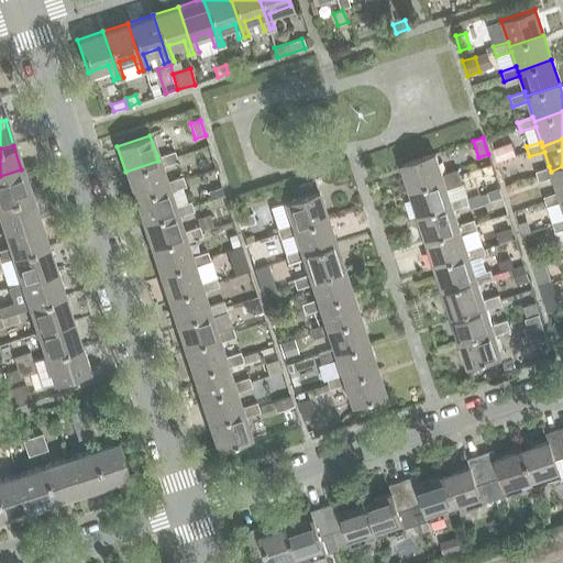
[(492,150),(497,162),(509,157),(505,145),(492,150)]
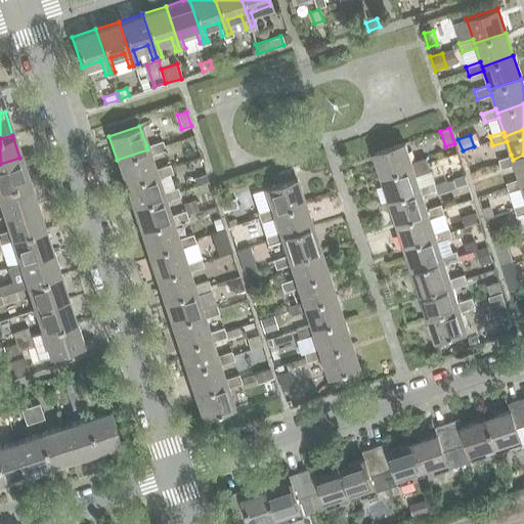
[(161,141),(146,145),(147,149),(117,160),(124,183),(156,173),(154,169),(149,155),(163,150),(161,141)]
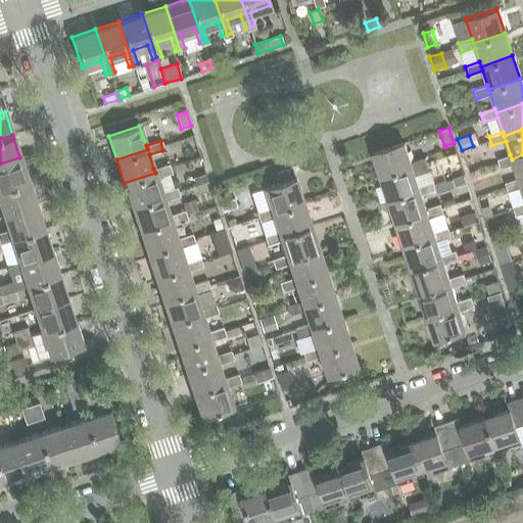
[(372,152),(380,176),(411,167),(409,161),(402,142),(372,152)]
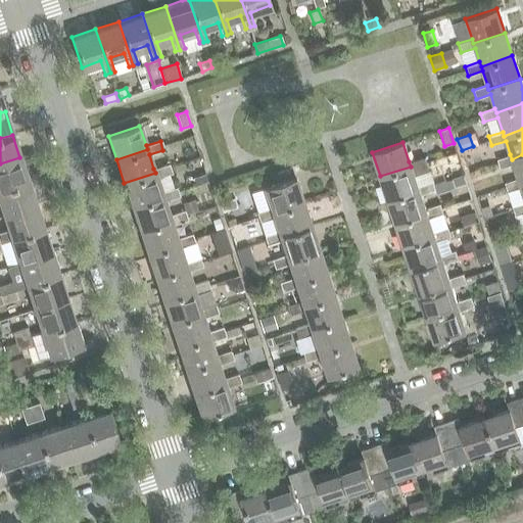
[(522,154),(512,159),(510,154),(495,159),(498,169),(513,163),(518,178),(519,182),(522,180),(522,154)]
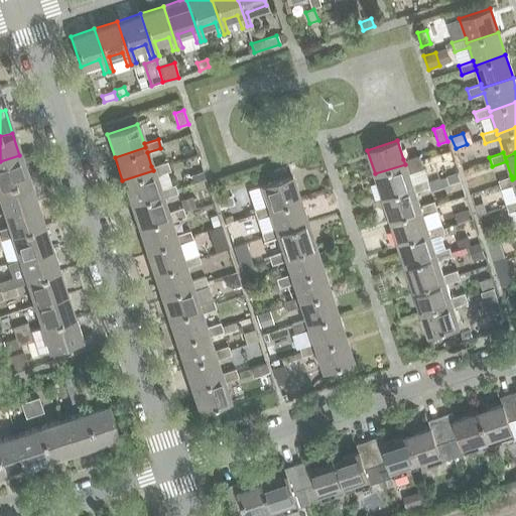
[(375,173),(382,197),(413,186),(411,181),(406,168),(420,163),(417,154),(403,159),(405,164),(375,173)]
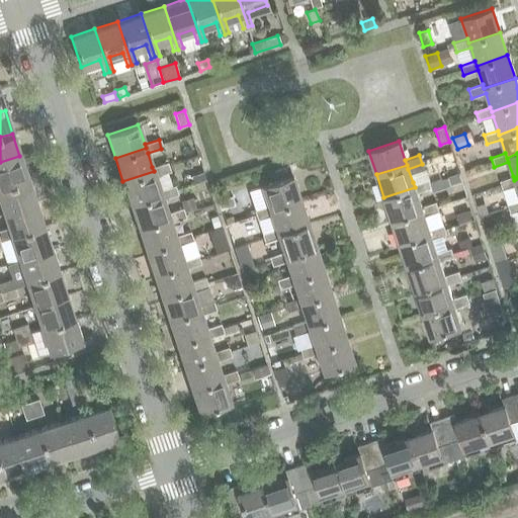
[(0,188),(27,179),(19,156),(0,162),(0,188)]
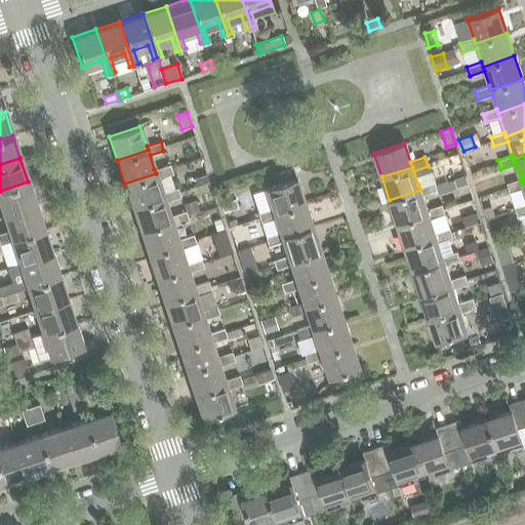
[(168,164),(154,169),(156,173),(124,184),(132,207),(163,197),(162,193),(157,178),(171,173),(168,164)]
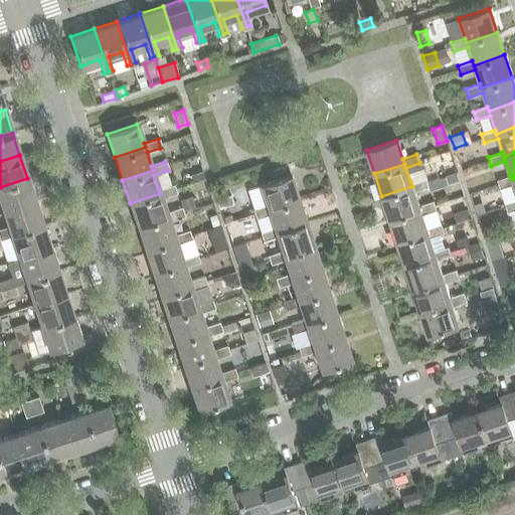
[(446,166),(431,171),(434,180),(449,175),(446,166)]
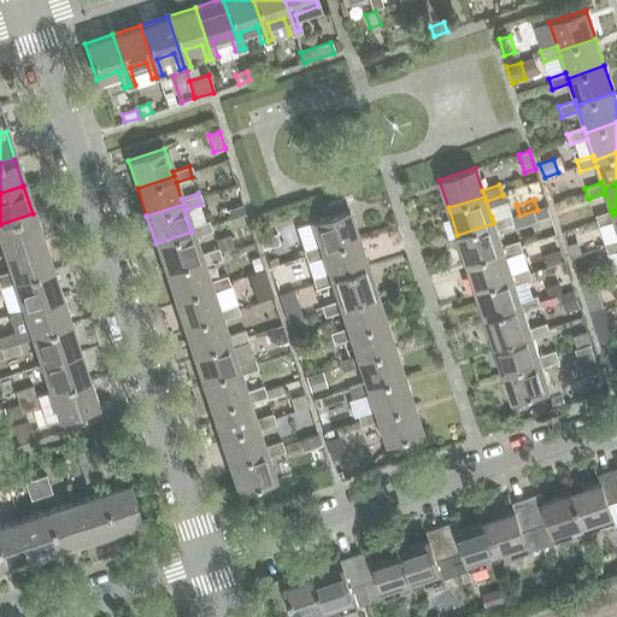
[(227,210),(229,218),(244,213),(241,206),(227,210)]
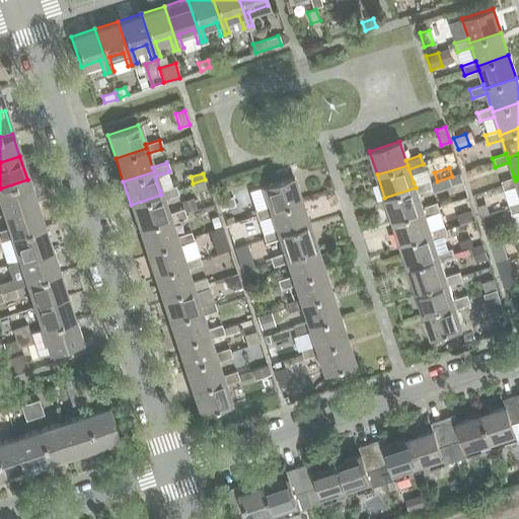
[(459,173),(448,177),(451,187),(462,182),(459,173)]
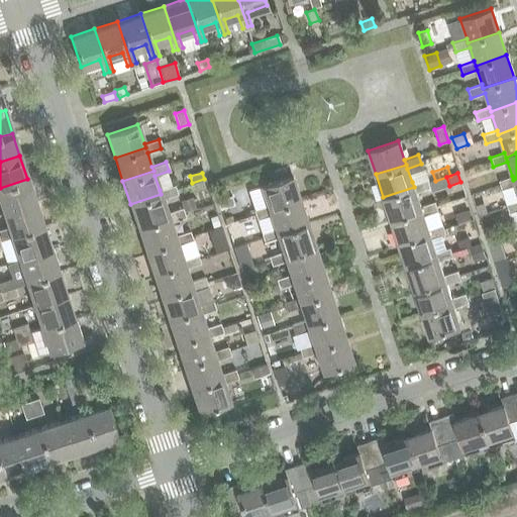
[(269,209),(299,199),(291,174),(261,184),(268,205),(269,209)]
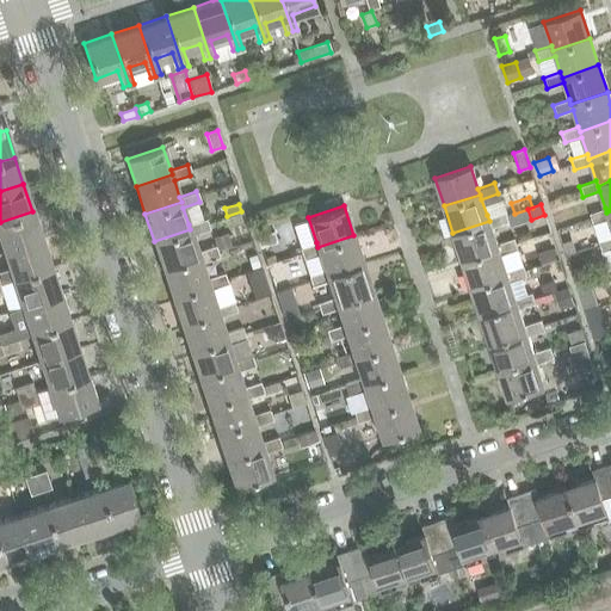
[(610,210),(606,213),(605,208),(588,214),(592,224),(609,218),(610,227),(610,210)]
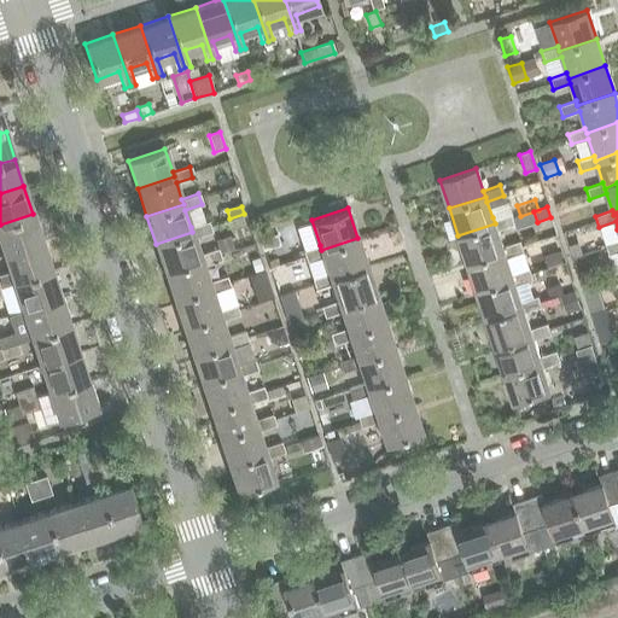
[(458,235),(467,263),(503,251),(502,245),(496,228),(513,223),(512,219),(509,213),(493,217),(495,223),(458,235)]
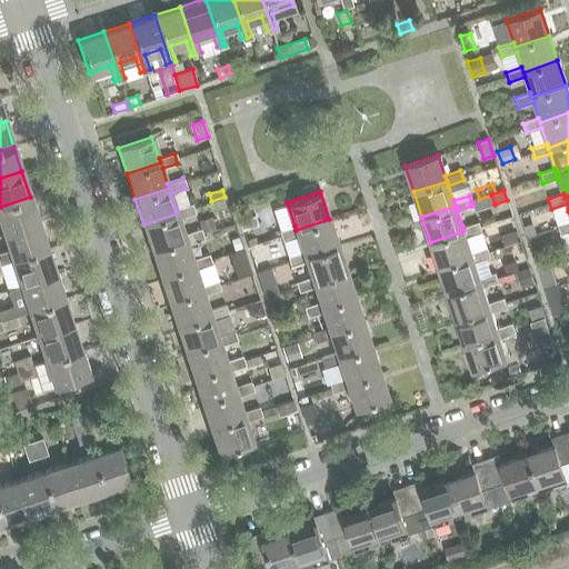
[(38,222),(30,197),(0,207),(0,228),(2,235),(38,222)]
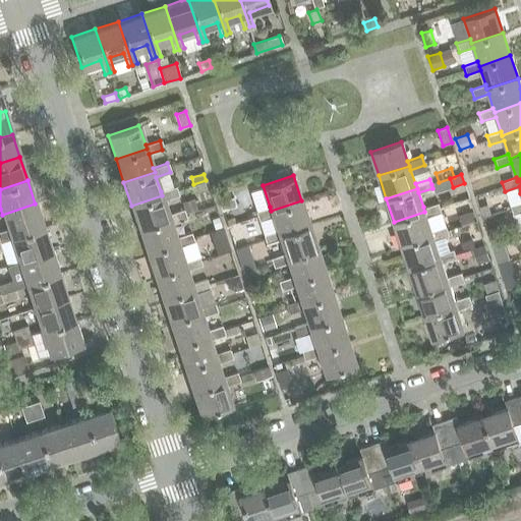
[(175,186),(161,191),(162,195),(131,206),(138,229),(170,219),(168,214),(164,200),(177,195),(175,186)]
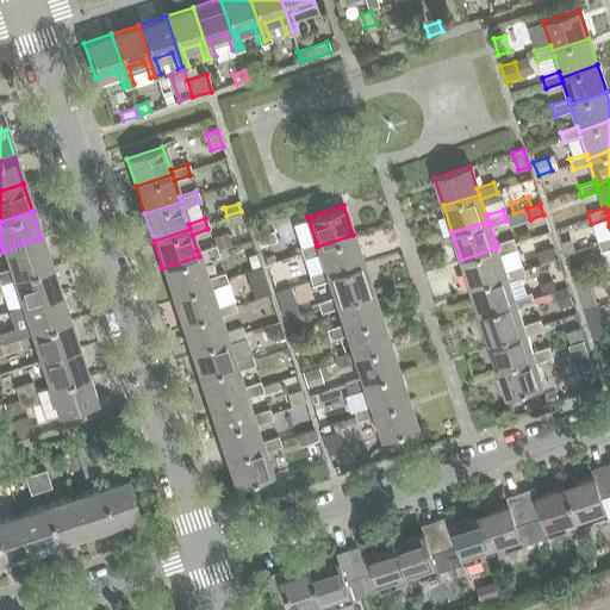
[(277,242),(273,231),(255,237),(260,248),(277,242)]
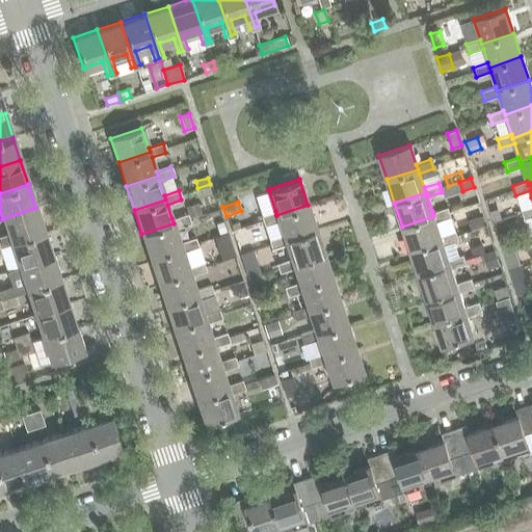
[(185,207),(188,218),(201,214),(197,203),(185,207)]
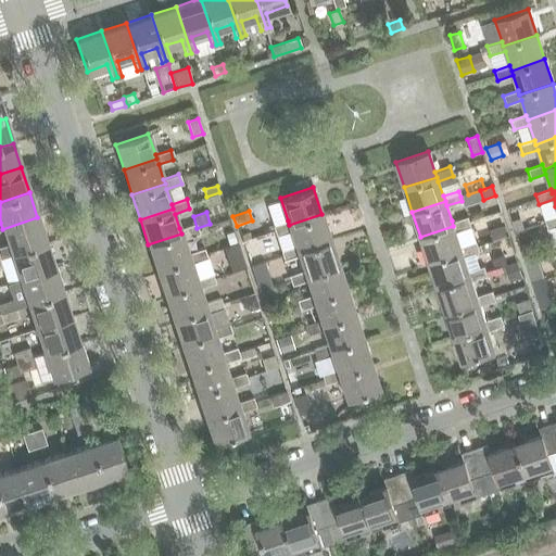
[(297,250),(330,239),(321,214),(289,225),(288,220),(273,226),(276,236),(291,230),(295,245),(297,250)]
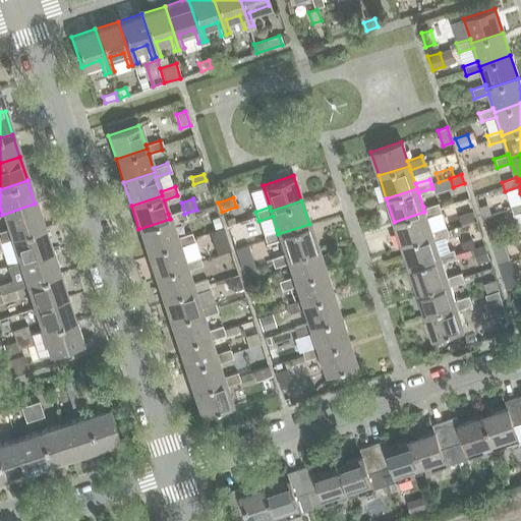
[(520,211),(520,200),(509,206),(512,214),(520,211)]
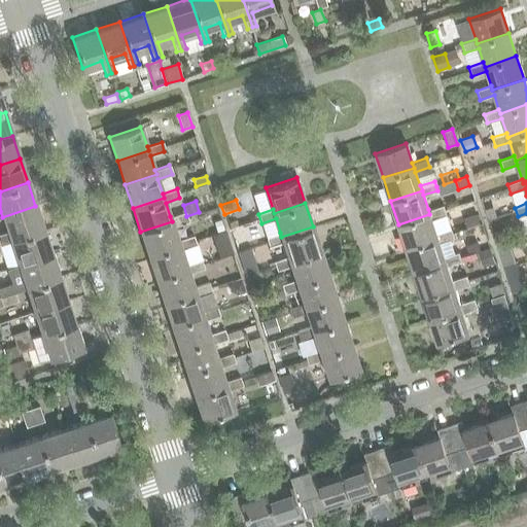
[(398,224),(406,248),(437,238),(435,233),(430,218),(445,214),(443,205),(428,209),(429,214),(398,224)]
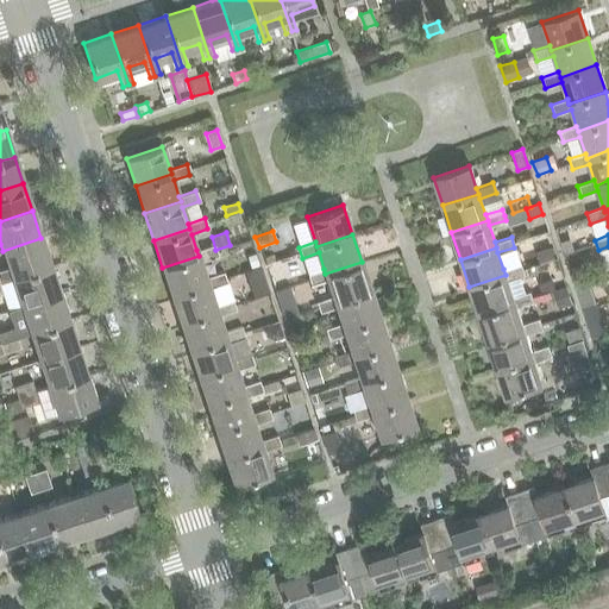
[(50,265),(41,238),(2,251),(11,277),(50,265)]
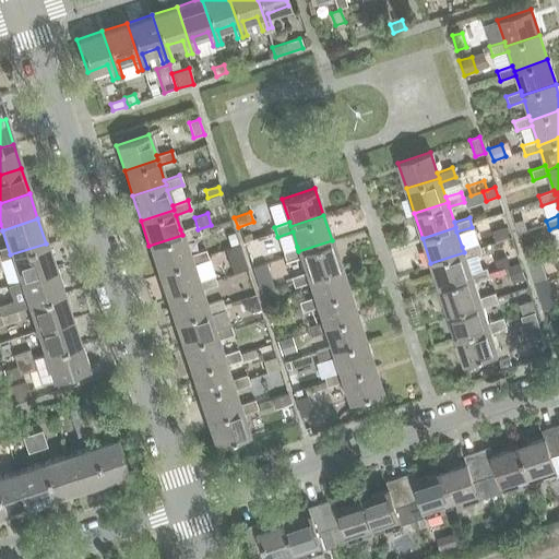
[(513,223),(518,235),(527,232),(523,219),(513,223)]
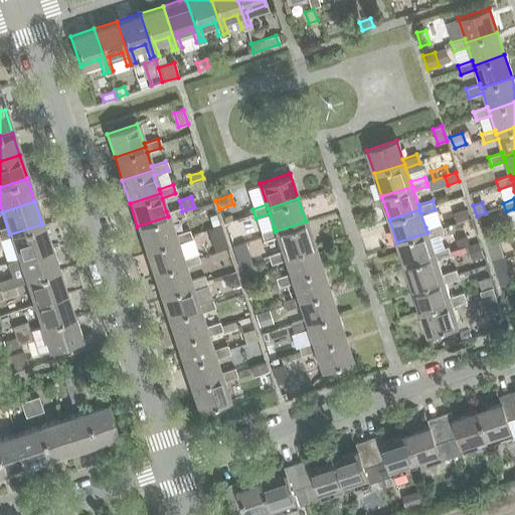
[(180,207),(166,211),(168,216),(137,226),(145,249),(175,238),(174,234),(169,220),(183,216),(180,207)]
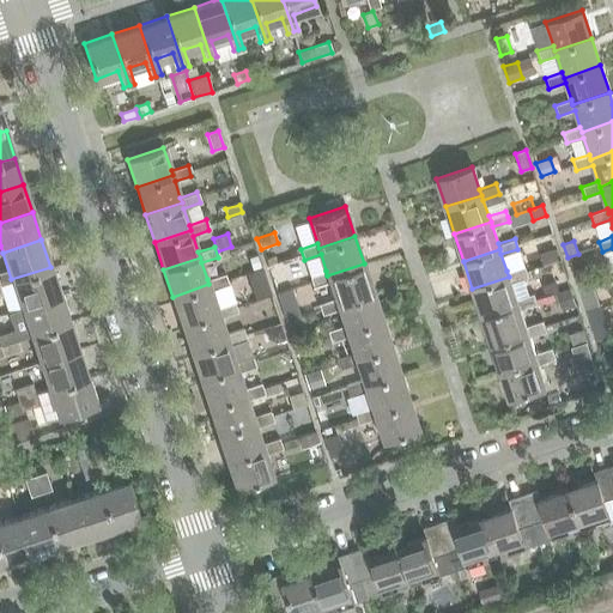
[(539,254),(542,266),(559,261),(554,248),(539,254)]
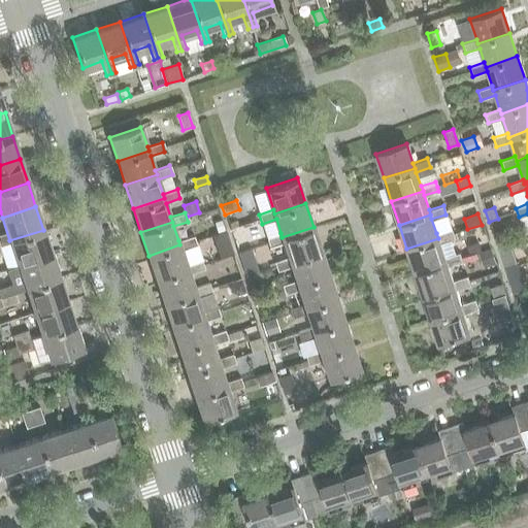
[(224,230),(221,220),(213,223),(218,233),(224,230)]
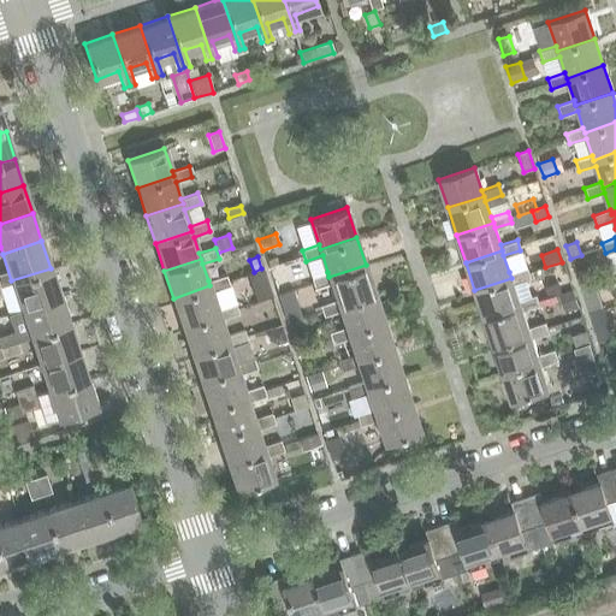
[(338,304),(374,292),(366,265),(329,277),(327,272),(311,278),(314,289),(331,283),(336,300),(338,304)]
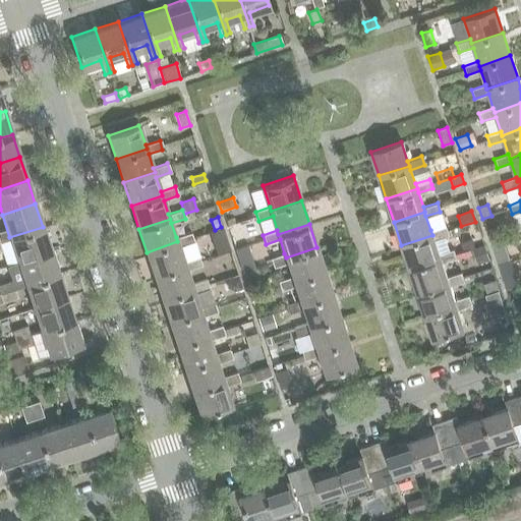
[(216,230),(224,251),(237,246),(228,225),(216,230)]
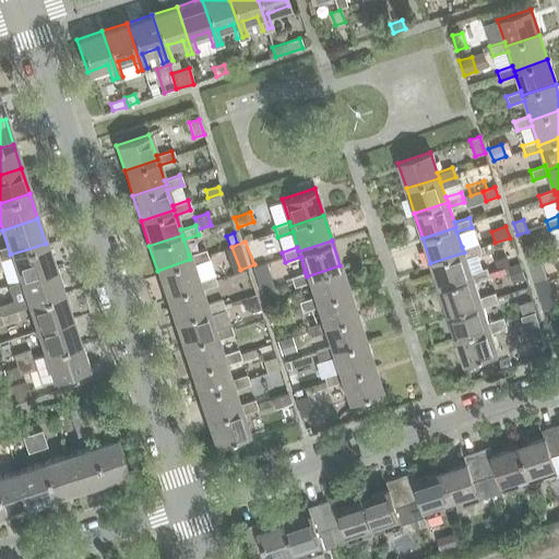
[(430,263),(439,288),(472,277),(471,272),(465,257),(480,251),(477,241),(462,247),(464,252),(430,263)]
